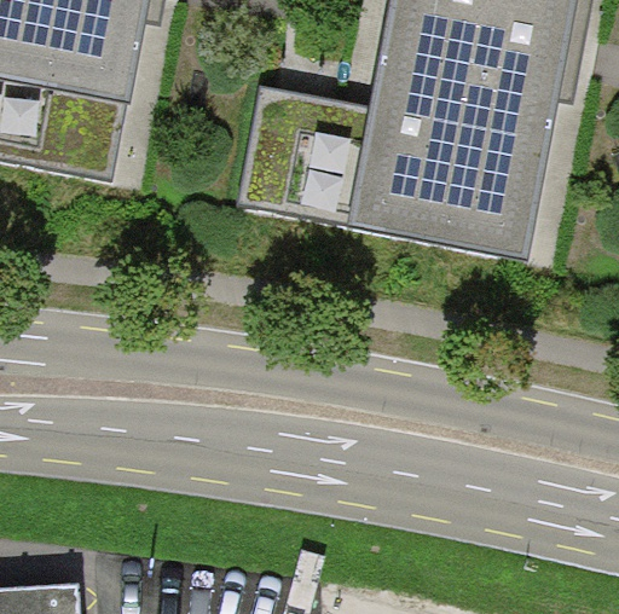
[(0,0),(0,81),(131,106),(150,0),(0,0)]
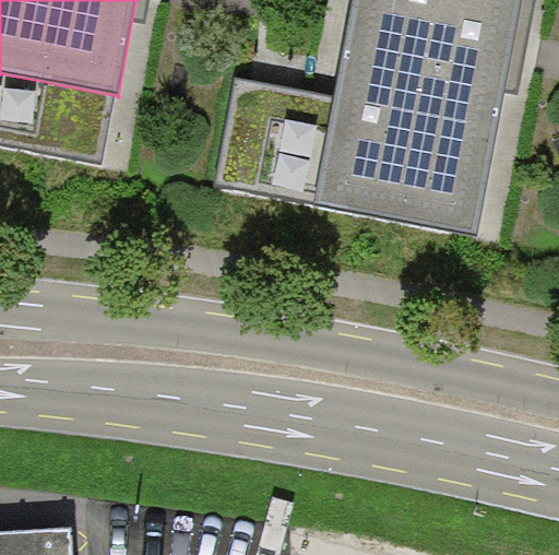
[(351,0),(333,95),(313,201),(478,234),(518,25),(521,0),(351,0)]
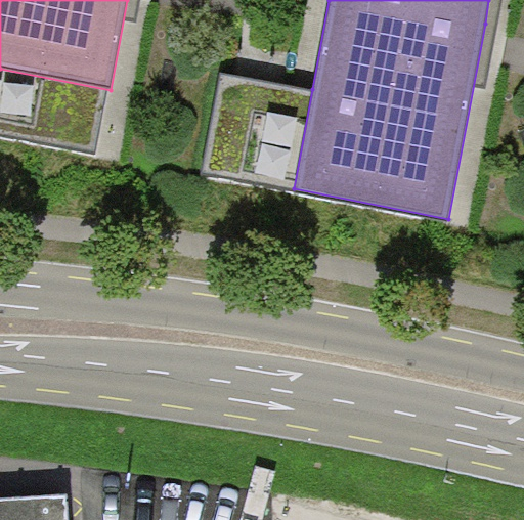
[(0,69),(0,136),(97,156),(111,90),(0,69)]
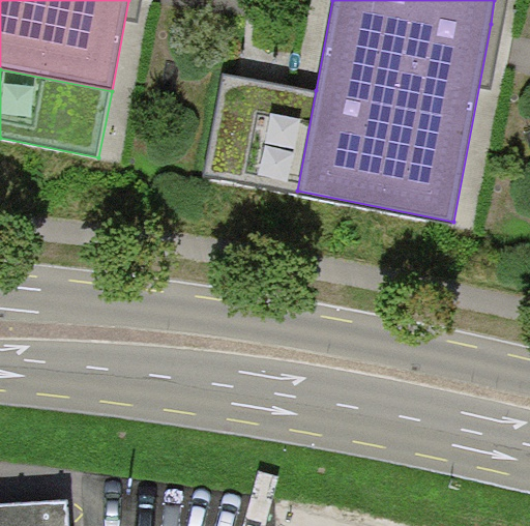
[(297,191),(316,90),(222,72),(203,173),(297,191)]
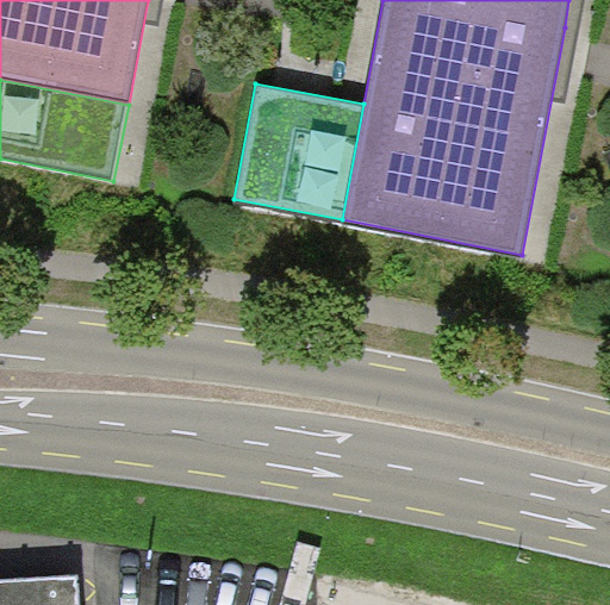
[(0,604),(73,604),(72,578),(0,582),(0,604)]
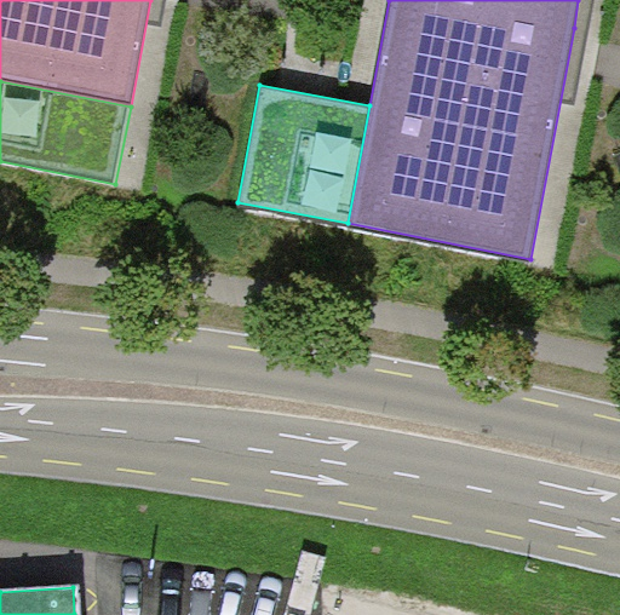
All buildings are outlined.
